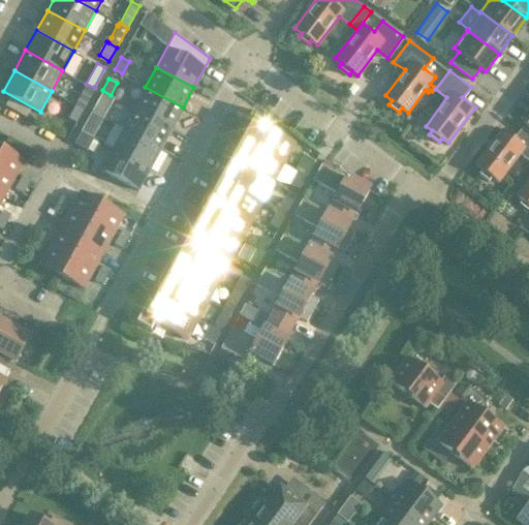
[(95,88),(86,84),(75,103),(84,109),(95,88)]
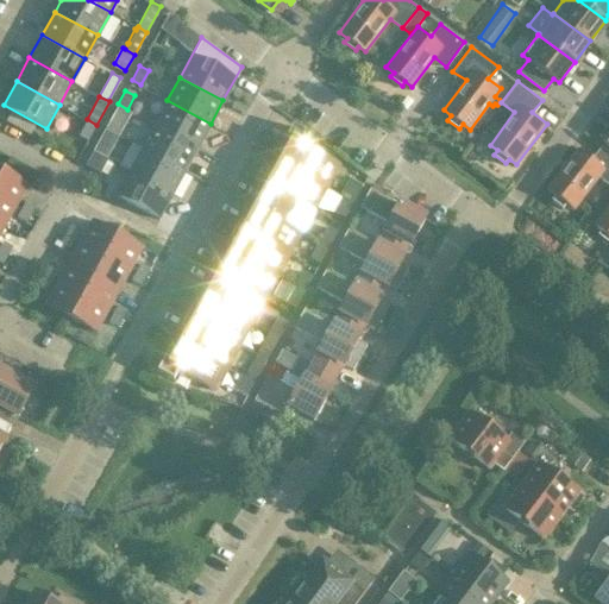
[(211,124),(167,100),(155,124),(198,146),(211,124)]
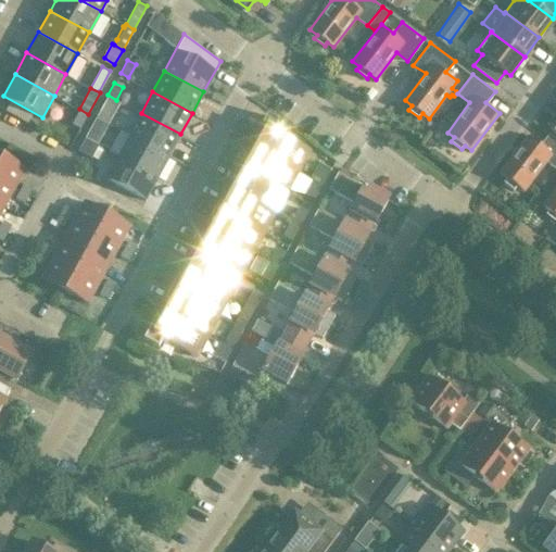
[(101,108),(97,116),(108,122),(118,101),(116,100),(108,95),(101,108)]
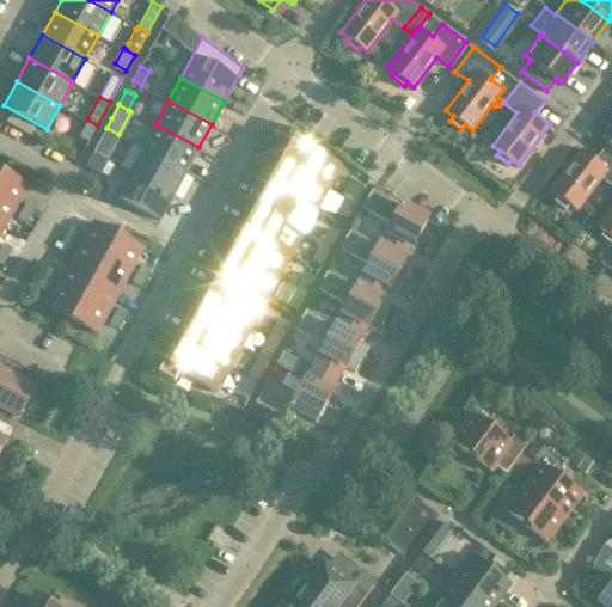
[(97,126),(87,120),(79,134),(89,140),(97,126)]
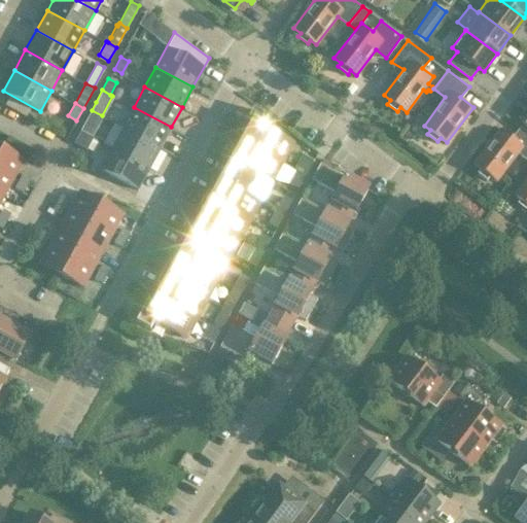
[(171,127),(134,107),(123,127),(160,147),(171,127)]
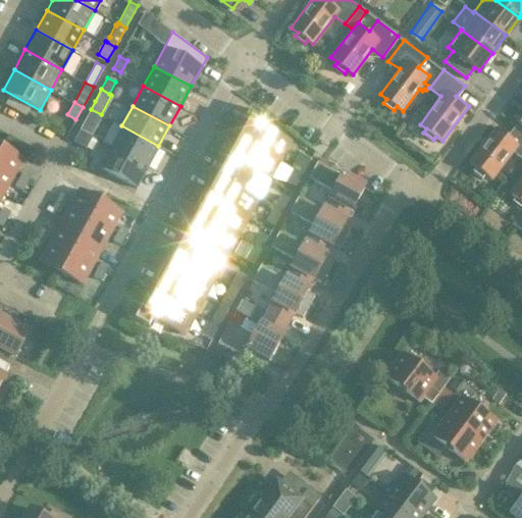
[(239,137),(278,159),(290,139),(268,127),(273,118),(250,106),(239,127),(243,130),(239,137)]
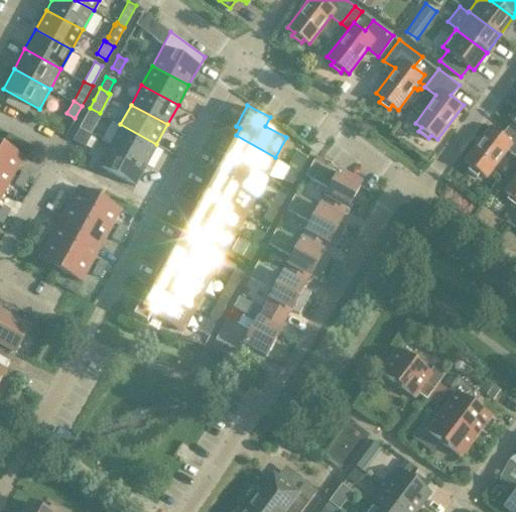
[(79,127),(89,133),(100,113),(90,108),(79,127)]
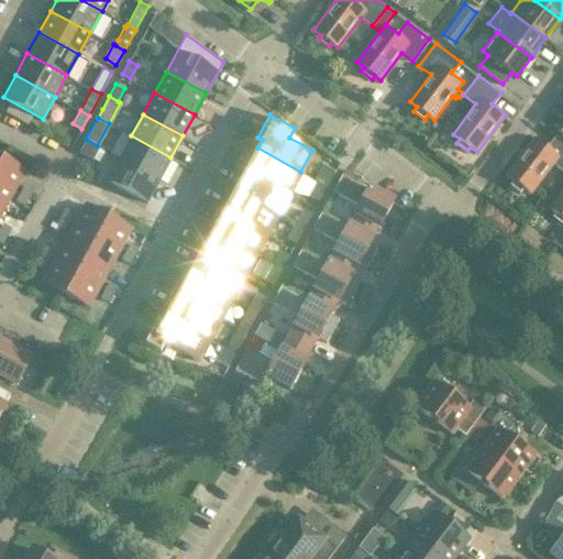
[(131,135),(122,131),(111,151),(120,156),(119,157),(158,178),(170,157),(131,135)]
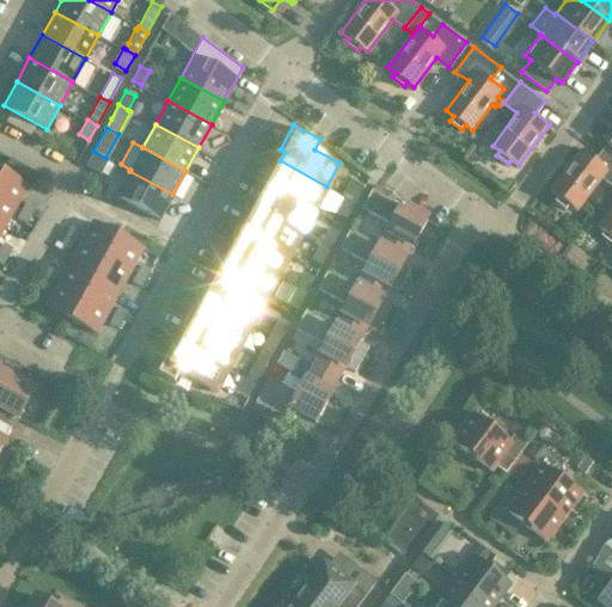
[(611,151),(605,145),(595,158),(582,148),(551,190),(558,195),(555,200),(567,208),(569,203),(577,209),(601,176),(611,184),(611,151)]
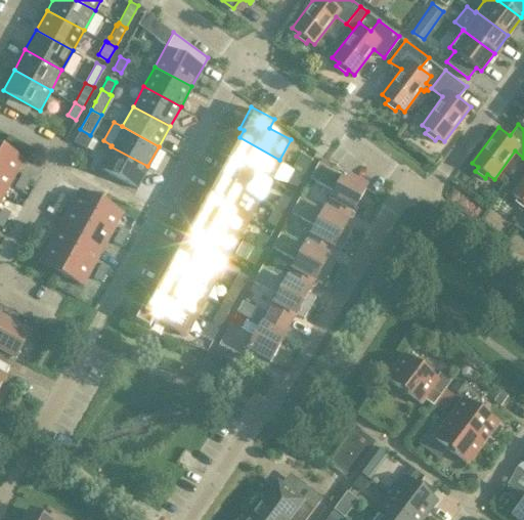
[(80,129),(74,140),(86,146),(92,136),(90,135),(80,129)]
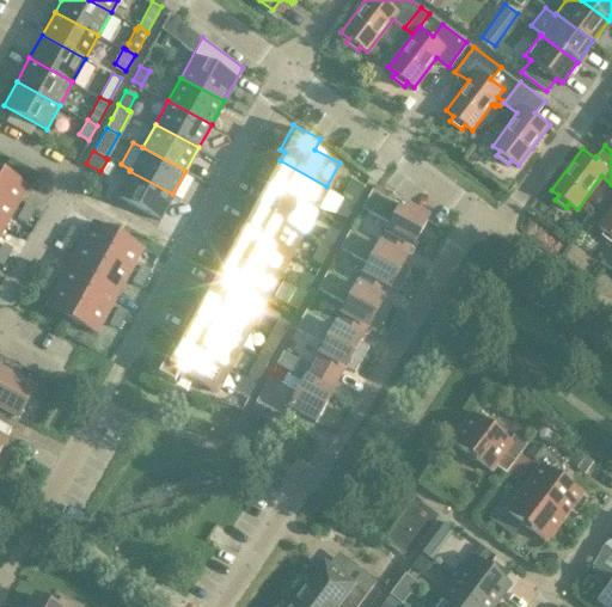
[(326,186),(280,160),(275,169),(270,166),(262,181),(314,208),(326,186)]
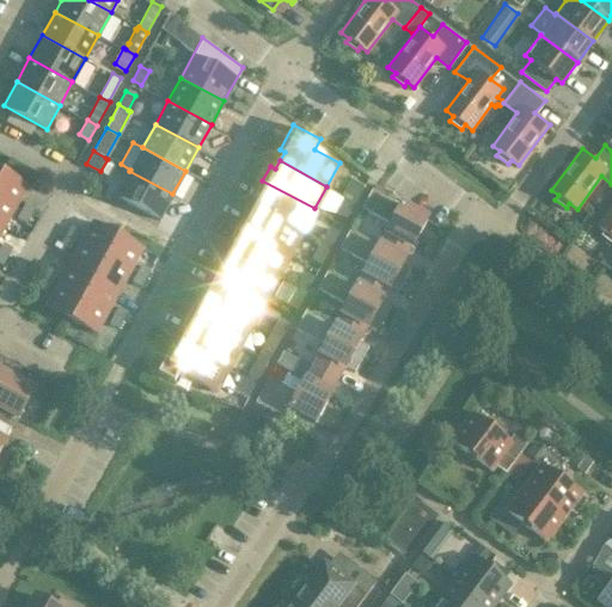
[(2,170),(0,172),(0,197),(14,206),(26,184),(2,170)]
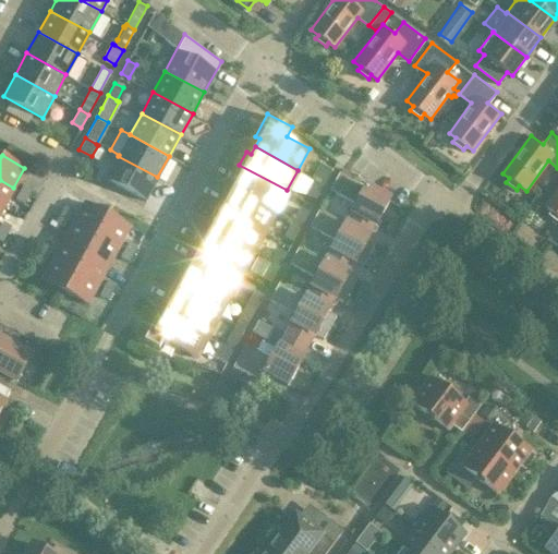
[(157,177),(118,156),(106,178),(145,200),(157,177)]
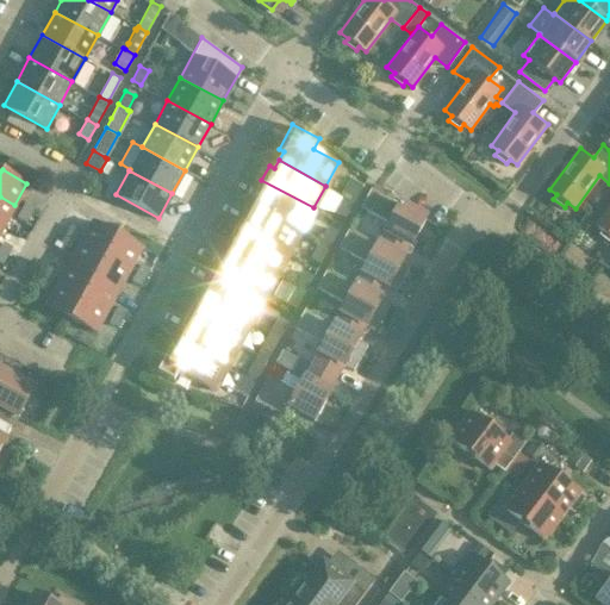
[(343,195),(354,200),(363,184),(350,176),(340,193),(343,195)]
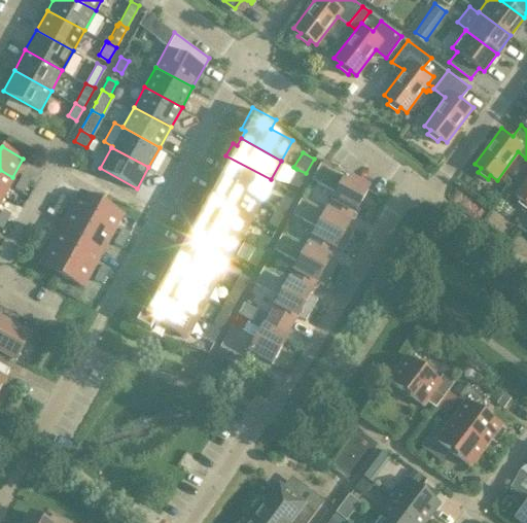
[(271,179),(225,155),(219,168),(223,170),(219,177),(260,199),(271,179)]
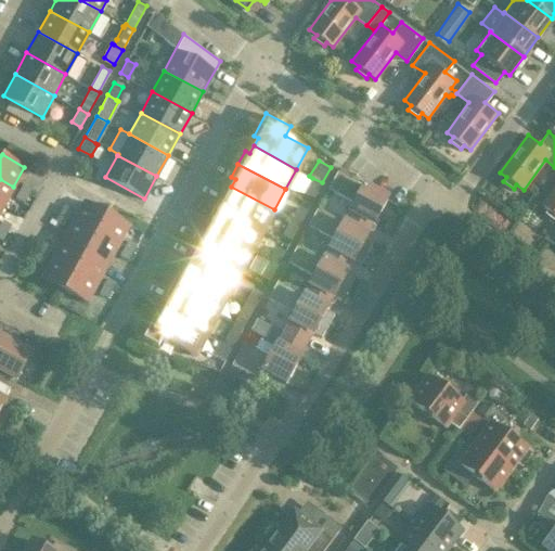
[(343,221),(366,234),(387,197),(346,176),(349,169),(341,165),(338,171),(337,170),(327,188),(353,202),(343,221)]
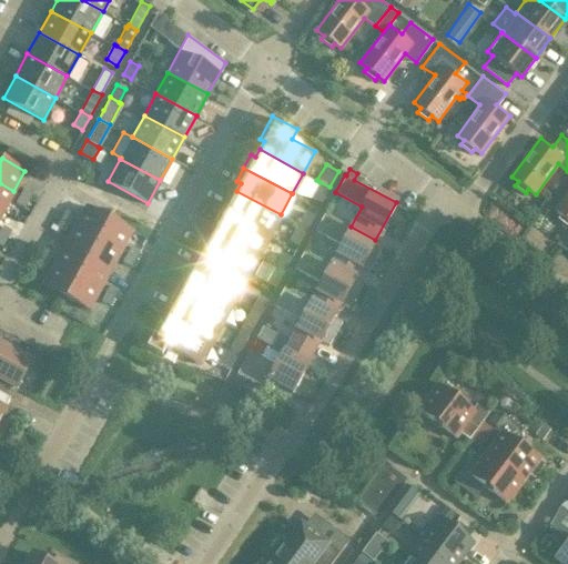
[(320,182),(312,197),(322,202),(330,187),(320,182)]
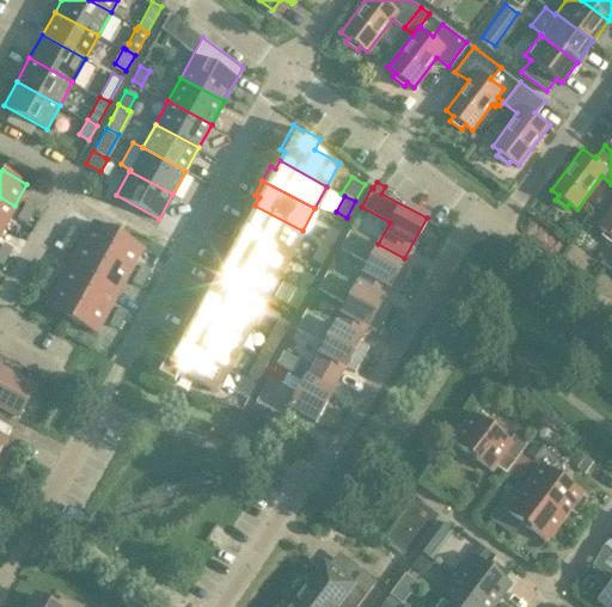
[(14,206),(0,197),(0,224),(4,226),(14,206)]
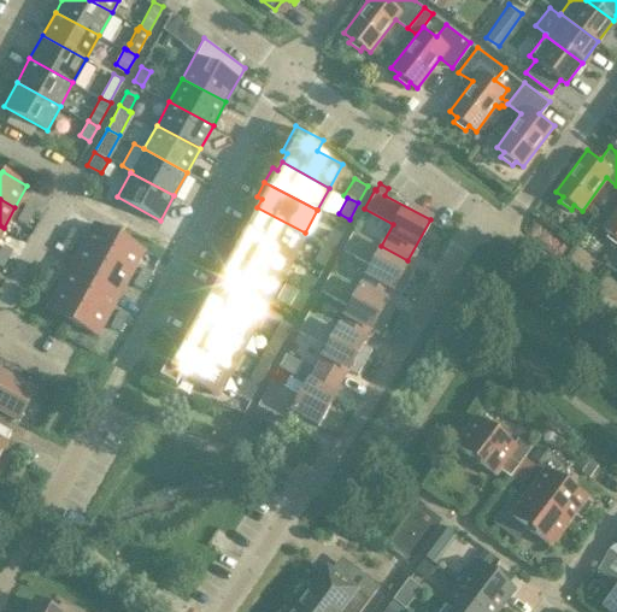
[(30,215),(35,206),(27,201),(22,210),(30,215)]
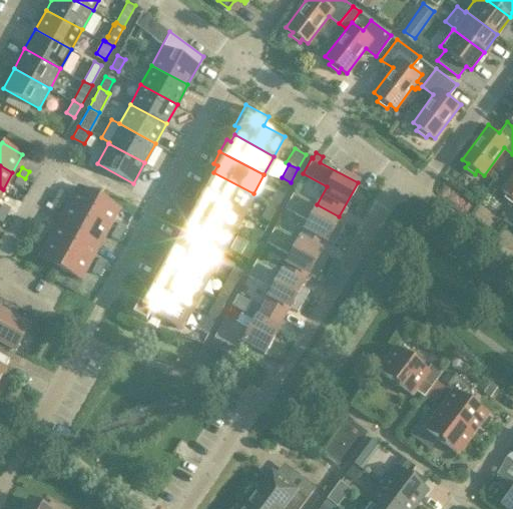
[(512,171),(501,188),(507,192),(504,196),(512,202),(512,171)]
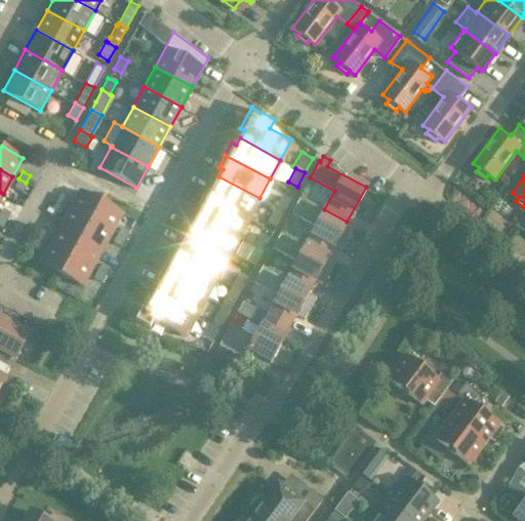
[(210,182),(204,194),(248,217),(259,198),(218,176),(214,184),(210,182)]
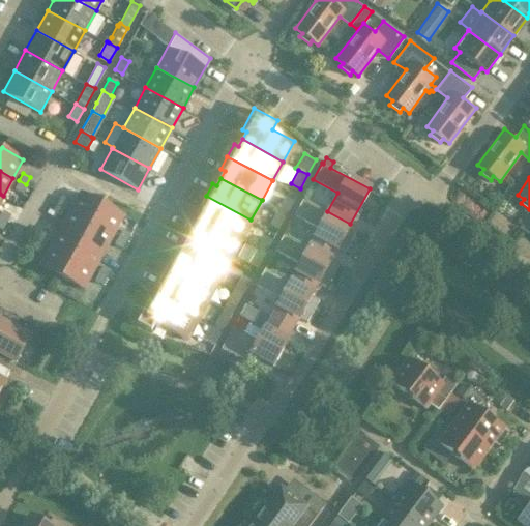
[(22,192),(26,184),(19,180),(15,187),(22,192)]
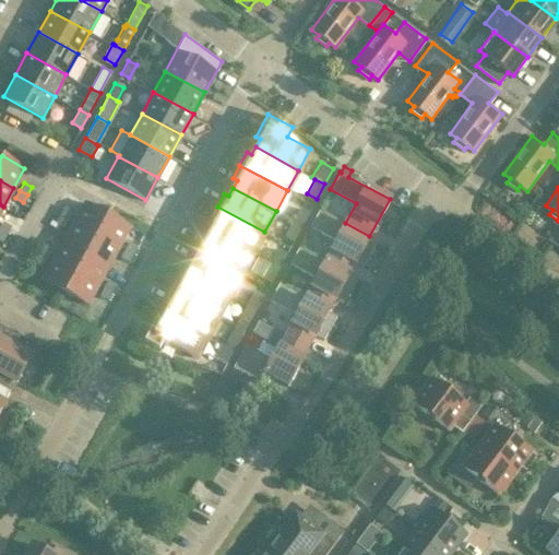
[(96,233),(107,213),(84,201),(73,221),(96,233)]
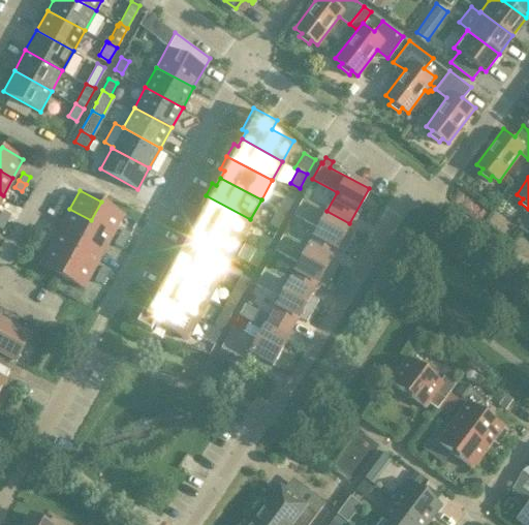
[(68,197),(60,193),(57,201),(65,206),(68,197)]
